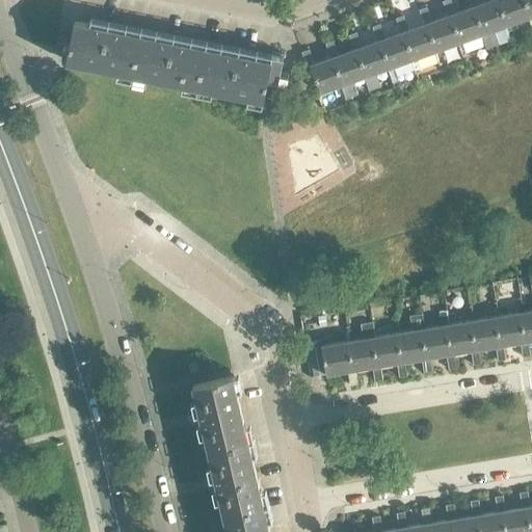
[(444,0),(443,1),(447,15),(452,14),(462,42),(481,34),(485,33),(475,4),(471,6),(455,11),(450,0),(444,0)]
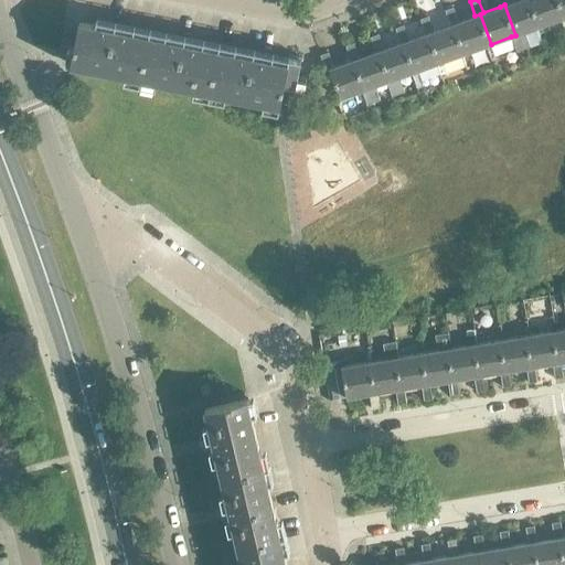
[(498,0),(500,7),(504,4),(515,35),(511,36),(516,51),(530,46),(524,32),(541,27),(531,0),(516,0),(509,3),(507,0),(498,0)]
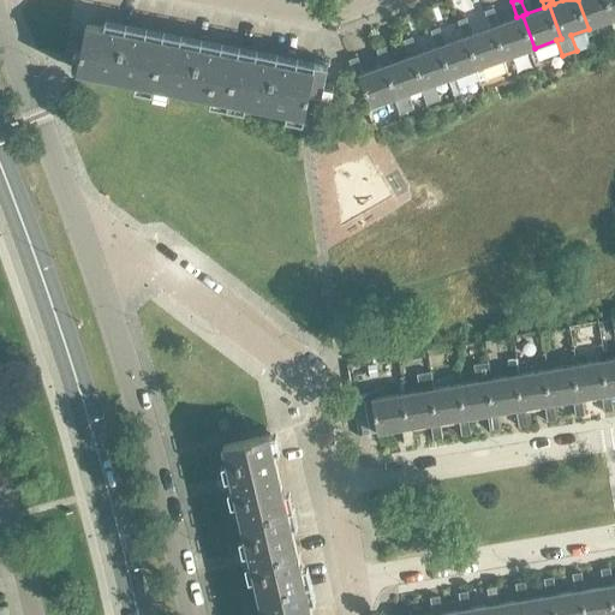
[(614,17),(608,0),(578,0),(589,29),(614,18),(614,17)]
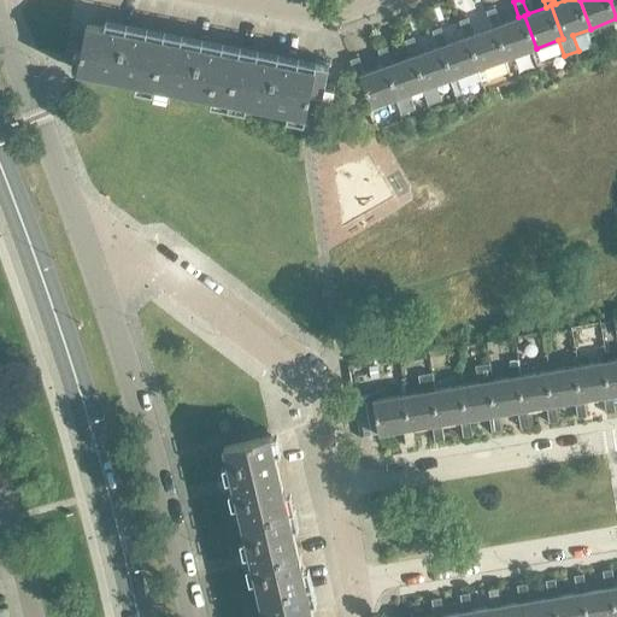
[(509,58),(536,48),(524,16),(518,17),(501,23),(495,7),(486,11),(492,27),(497,25),(509,58)]
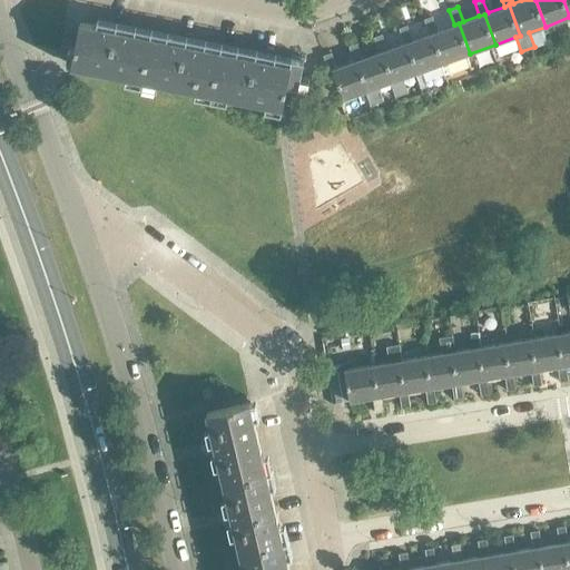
[(424,19),(430,33),(434,32),(444,62),(441,64),(446,79),(454,76),(449,61),(470,53),(459,23),(454,25),(438,30),(433,16),(424,19)]
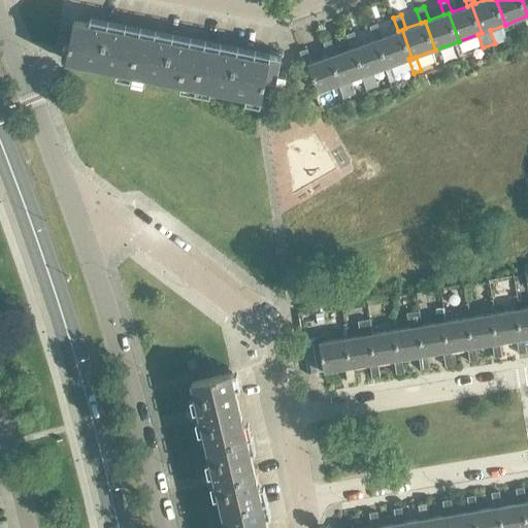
[(269,59),(77,21),(74,20),(66,60),(263,99),(267,78),(286,81),(288,72),(278,71),(283,54),(270,52),(269,59)]
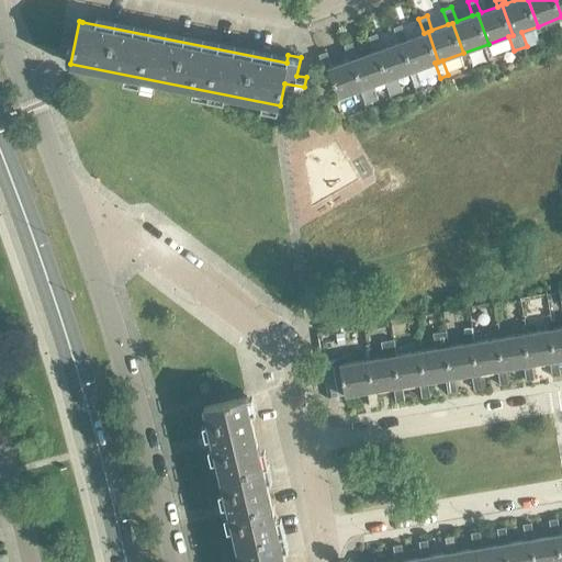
[(393,27),(398,43),(403,41),(414,70),(409,72),(414,86),(423,82),(418,69),(435,63),(438,62),(428,32),(424,33),(407,40),(402,25),(393,27)]
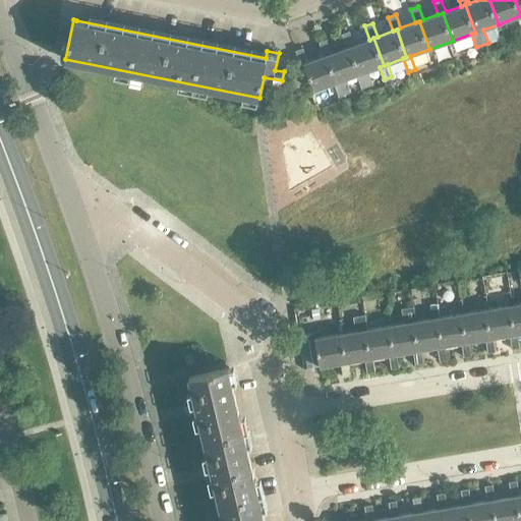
[(342,35),(347,47),(351,46),(360,73),(356,75),(361,89),(373,84),(368,70),(380,67),(384,65),(373,38),(369,40),(354,45),(350,32),(342,35)]
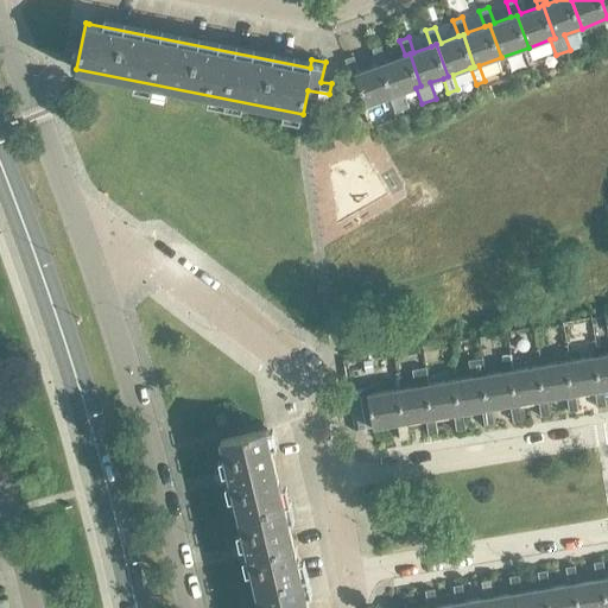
[(372,50),(378,65),(382,63),(394,95),(388,97),(394,113),(409,107),(403,92),(416,88),(420,86),(410,54),(405,55),(387,62),(381,46),(372,50)]
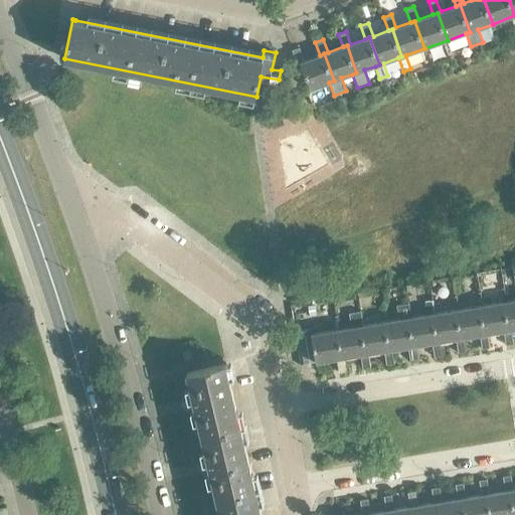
[(324,53),(320,55),(305,60),(300,47),(293,50),(298,64),(301,62),(310,90),(307,91),(312,104),(320,101),(315,88),(329,82),(334,80),(324,53)]
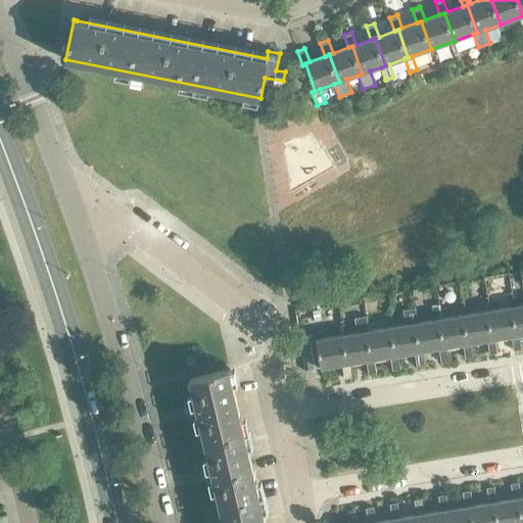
[(522,304),(511,307),(515,336),(519,335),(522,334),(522,304)]
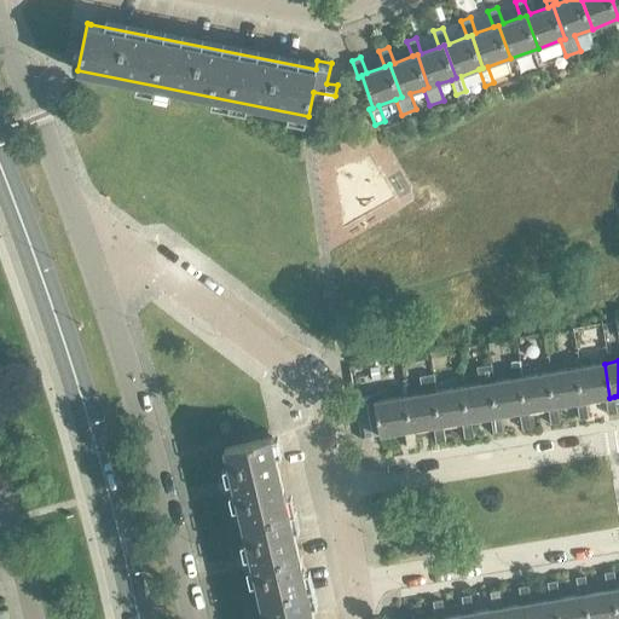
[(513,379),(495,382),(490,383),(496,417),(501,416),(519,412),(521,429),(532,428),(528,411),(524,412),(519,379),(524,377),(521,363),(512,365),(513,379)]
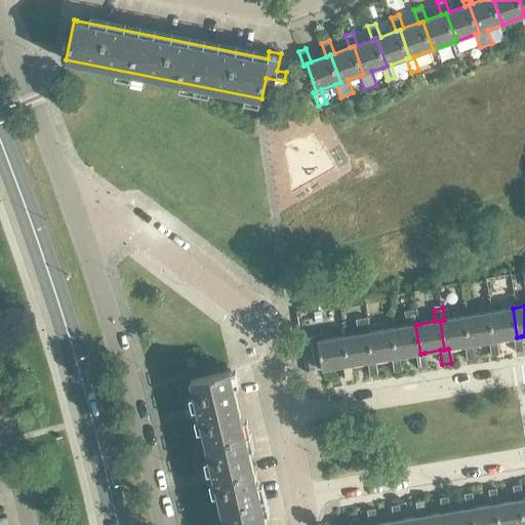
[(513,309),(488,313),(493,341),(496,340),(513,338),(515,353),(523,351),(521,336),(517,337),(513,309)]
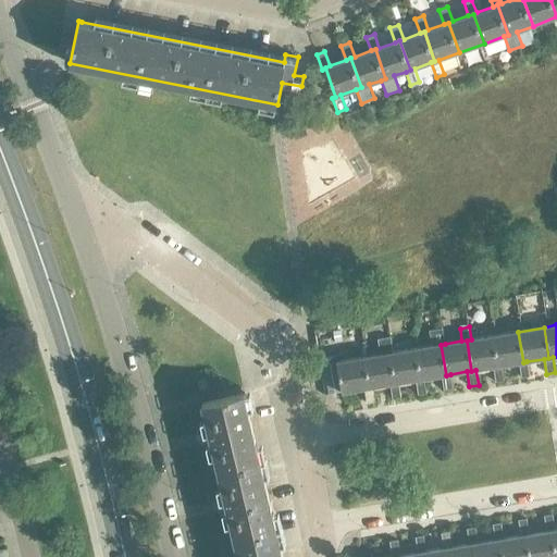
[(432,346),(415,349),(420,380),(424,379),(441,375),(444,391),(453,390),(450,374),(446,375),(441,345),(445,344),(443,331),(430,334),(432,346)]
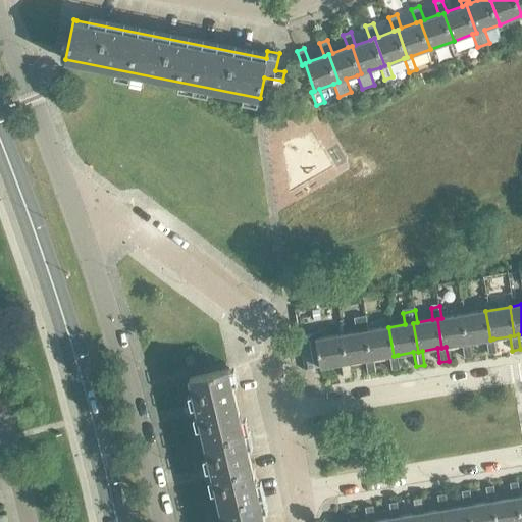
[(485,311),(461,315),(466,344),(470,343),(485,341),(488,354),(497,353),(493,338),(490,340),(485,311)]
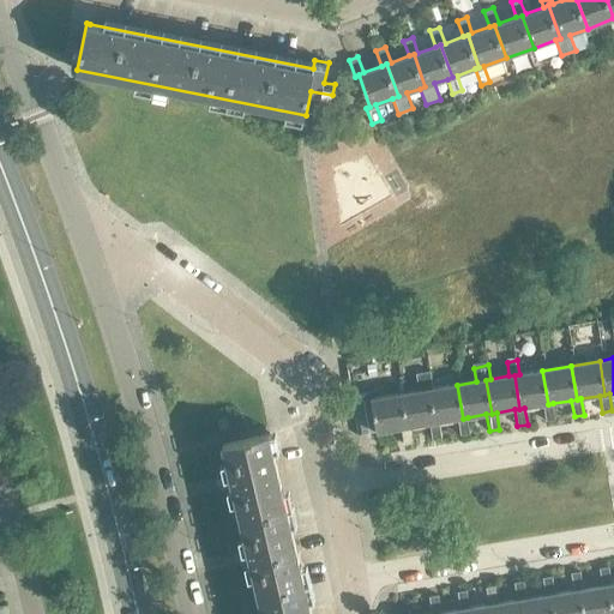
[(542,371),(519,374),(515,375),(519,409),(524,408),(543,405),(546,422),(555,420),(553,403),(548,404),(542,371)]
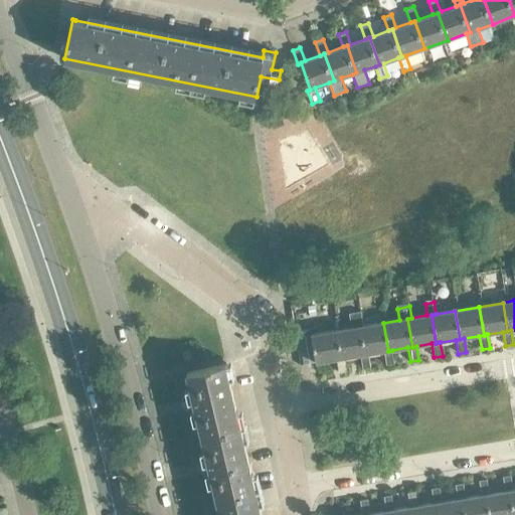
[(351,328),(336,330),(341,359),(344,358),(360,355),(362,369),(370,368),(368,354),(364,355),(360,326),(363,326),(361,314),(349,317),(351,328)]
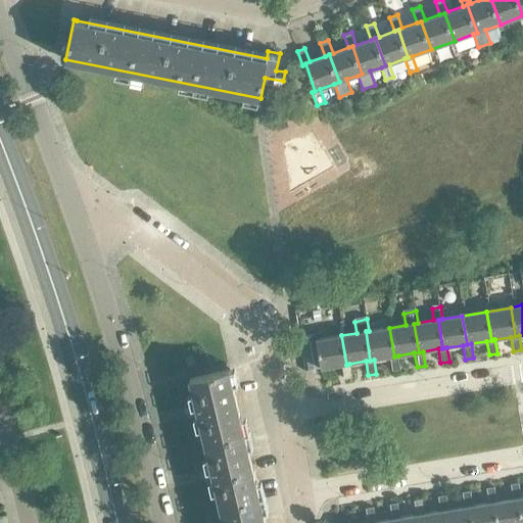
[(389,328),(369,331),(366,331),(370,361),(374,360),(390,357),(392,371),(400,370),(398,355),(394,357),(389,328)]
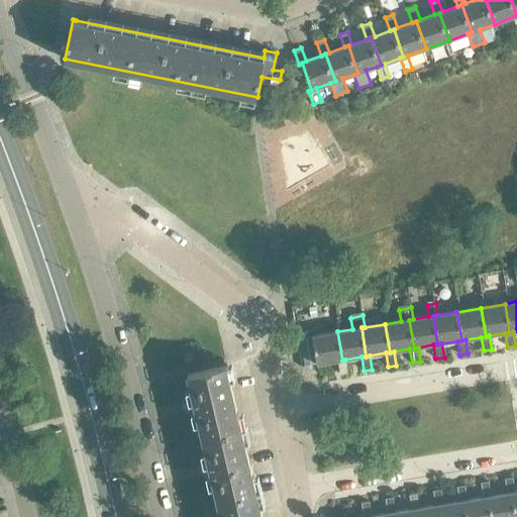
[(337,331),(313,335),(318,365),(337,362),(340,375),(348,374),(345,359),(342,360),(337,331)]
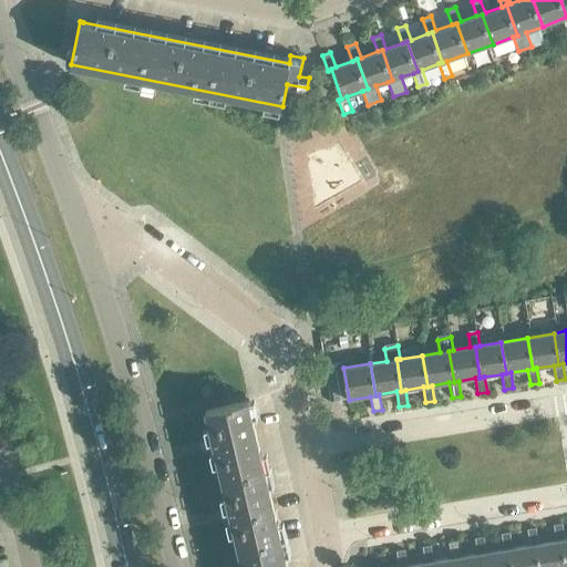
[(220,381),(226,404),(243,401),(237,378),(220,381)]
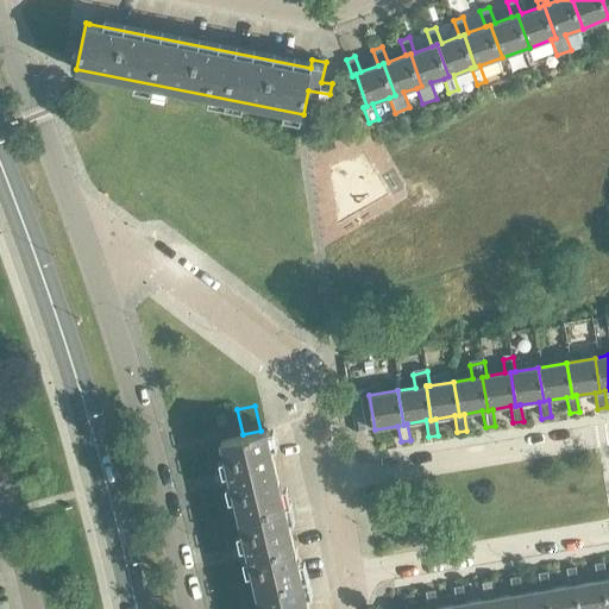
[(220,440),(228,472),(239,515),(286,504),(268,429),(261,431),(243,434),(220,440)]
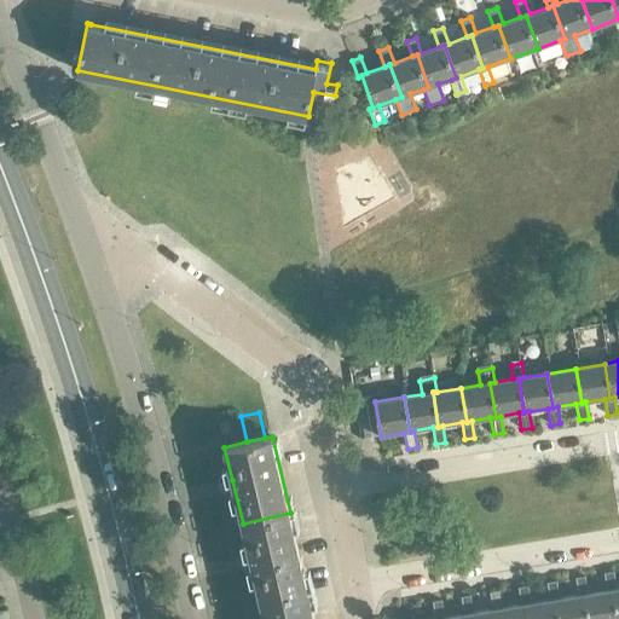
[(308,588),(290,513),(243,524),(260,599),(308,588)]
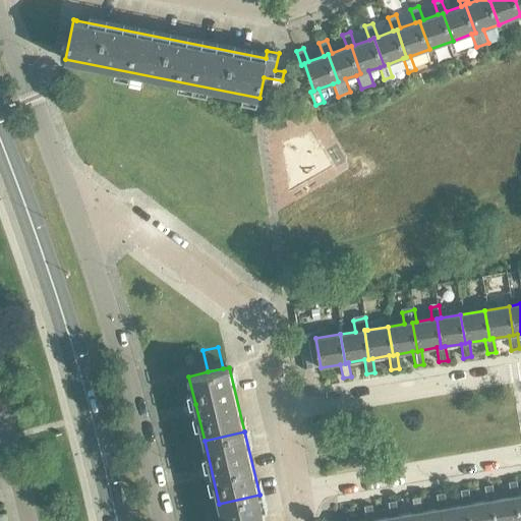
[(519,520),(515,496),(519,496),(517,481),(509,482),(512,497),(496,499),(491,500),(495,520),(519,520)]
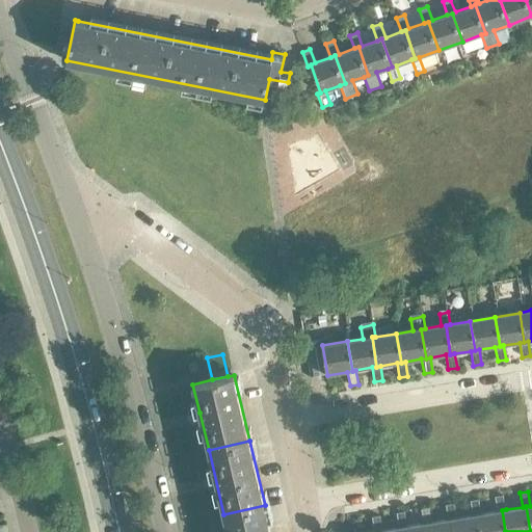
[(479,531),(505,531),(502,510),(506,509),(503,495),(495,497),(498,511),(481,513),(477,514),(479,531)]
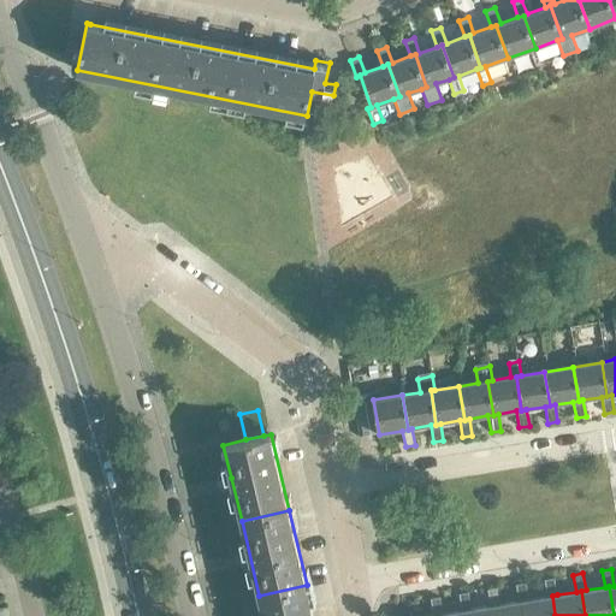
[(555,615),(552,596),(557,594),(555,578),(545,580),(548,596),(529,599),(523,600),(526,615),(555,615)]
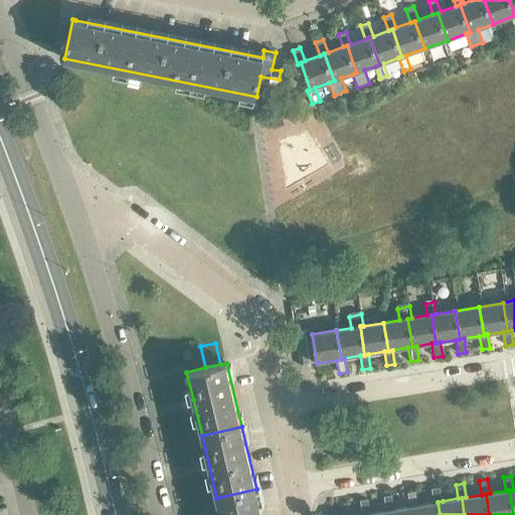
[(414,514),(440,514),(438,502),(443,501),(440,488),(432,489),(434,502),(418,505),(413,506),(414,514)]
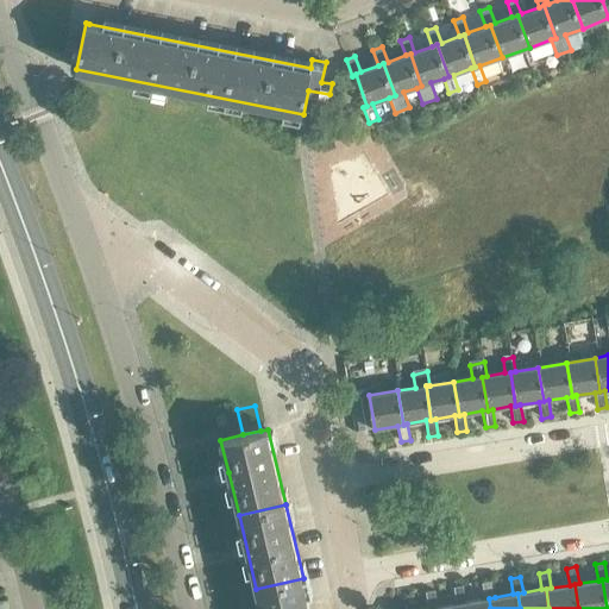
[(309,608),(303,578),(256,589),(261,608),(309,608)]
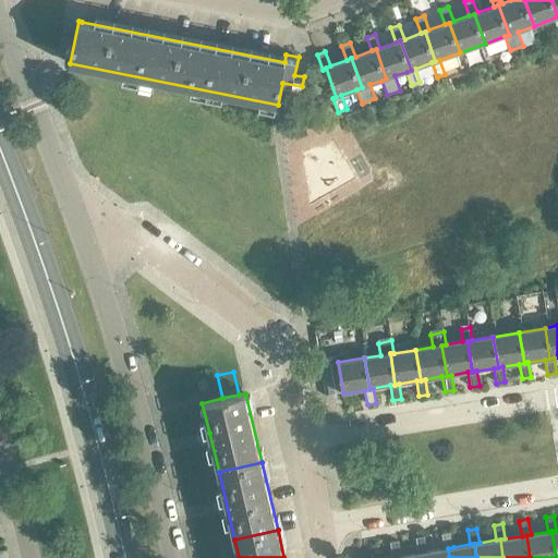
[(423,557),(449,557),(448,548),(453,547),(450,532),(441,534),(445,548),(427,552),(423,553),(423,557)]
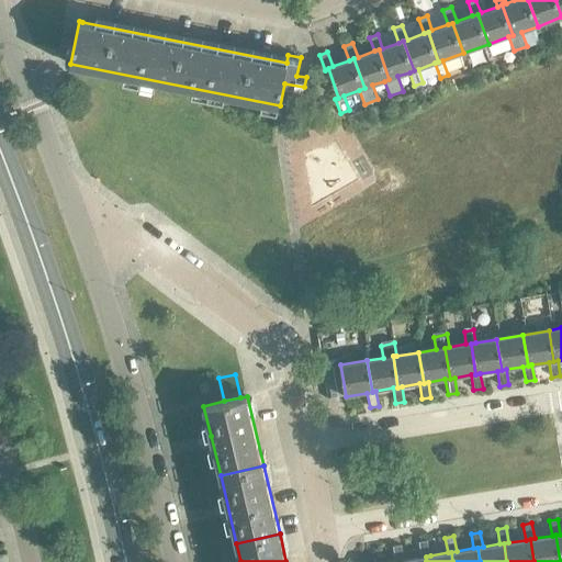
[(400,561),(426,561),(426,557),(430,555),(428,540),(418,541),(422,557),(404,560),(400,561)]
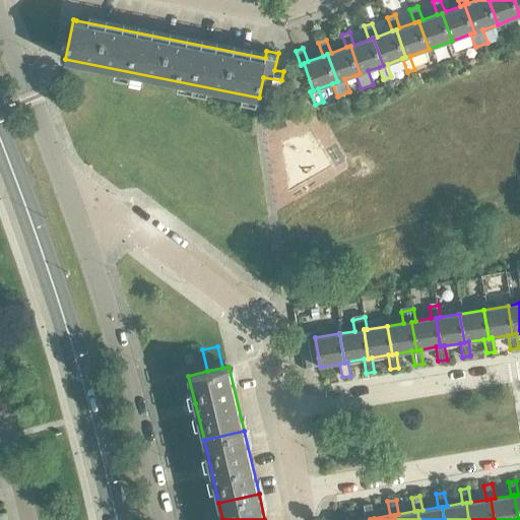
[(370,519),(374,518),(372,504),(364,505),(366,519),(363,519),(370,519)]
